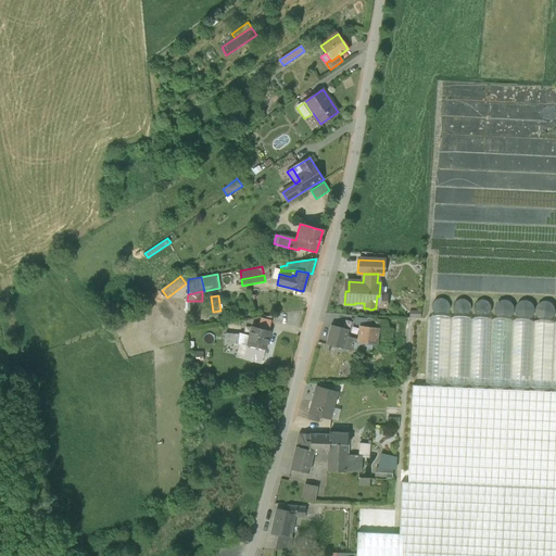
[(386,297),(379,297),(377,295),(376,306),(386,306),(386,297)]
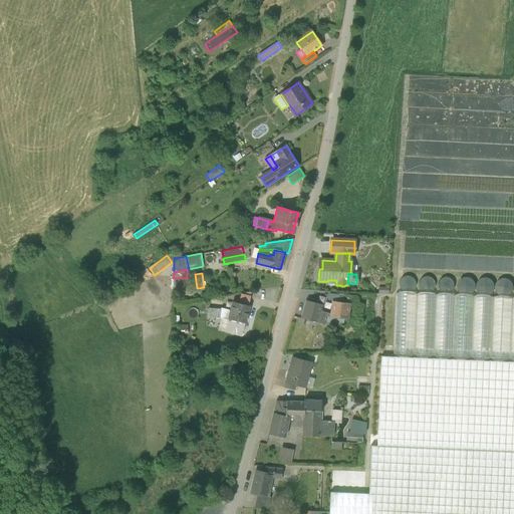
[(452,278),(439,278),(439,287),(452,287),(452,278)]
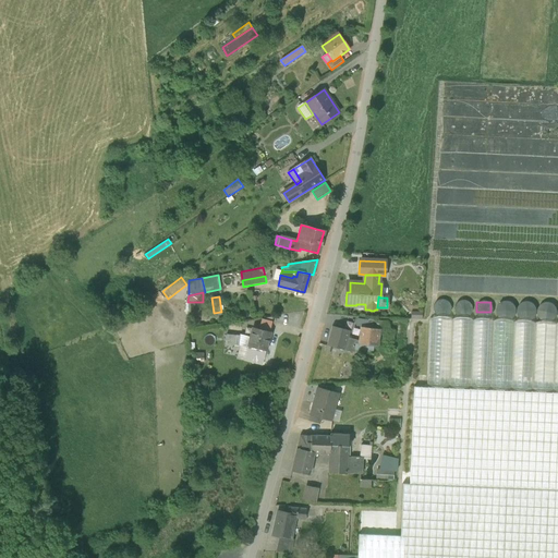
[(258,330),(269,332),(271,322),(261,319),(258,330)]
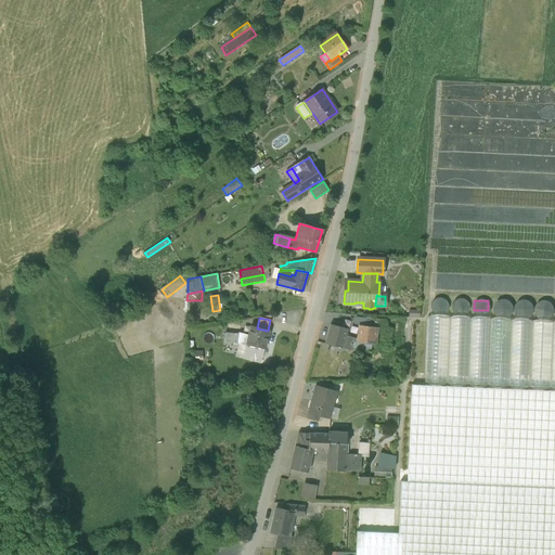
[(359,325),(366,326),(368,319),(356,318),(355,325),(359,325)]
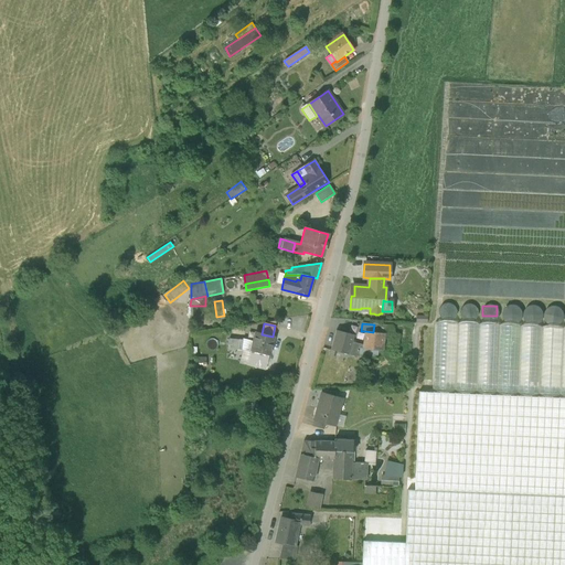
[(433,390),(564,394),(564,328),(436,323),(433,390)]
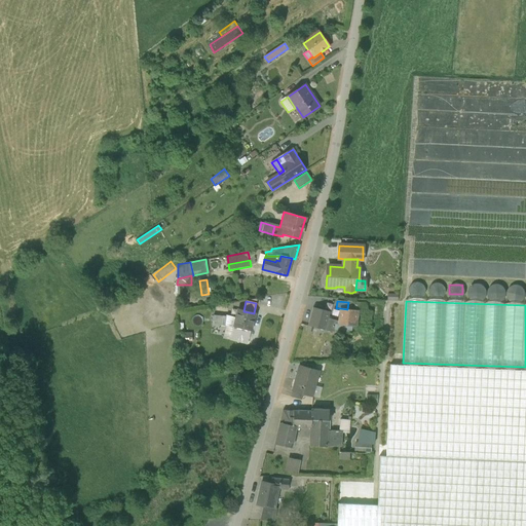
[(361,311),(365,311),(366,304),(348,302),(347,309),(359,310),(361,311)]
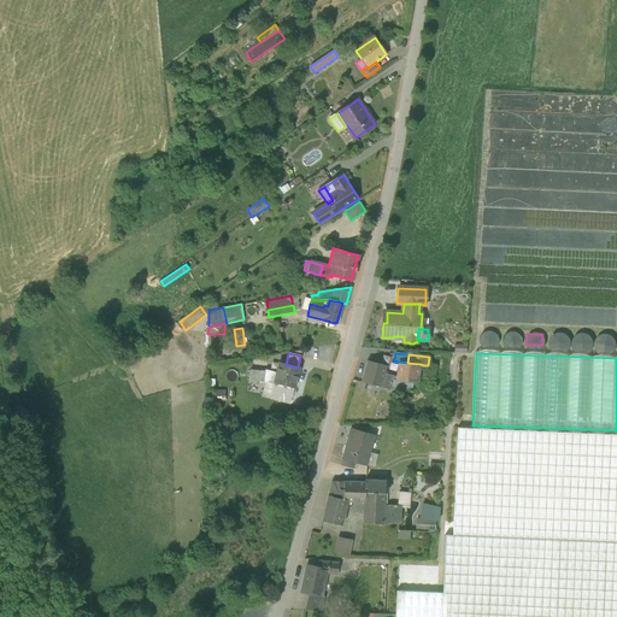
[(362,382),(381,387),(385,374),(387,366),(368,360),(362,382)]
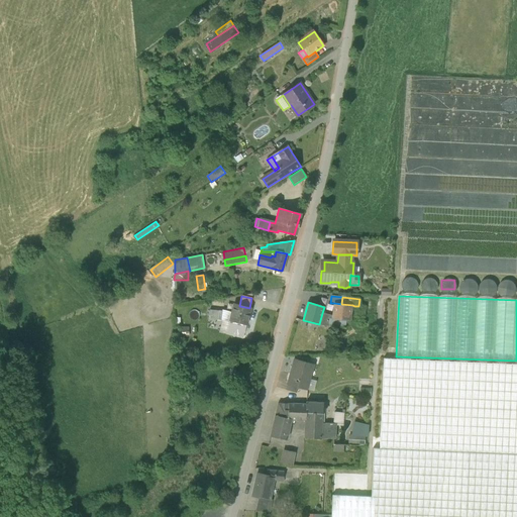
[(332,319),(350,321),(352,305),(341,304),(334,303),(332,316),(332,319)]
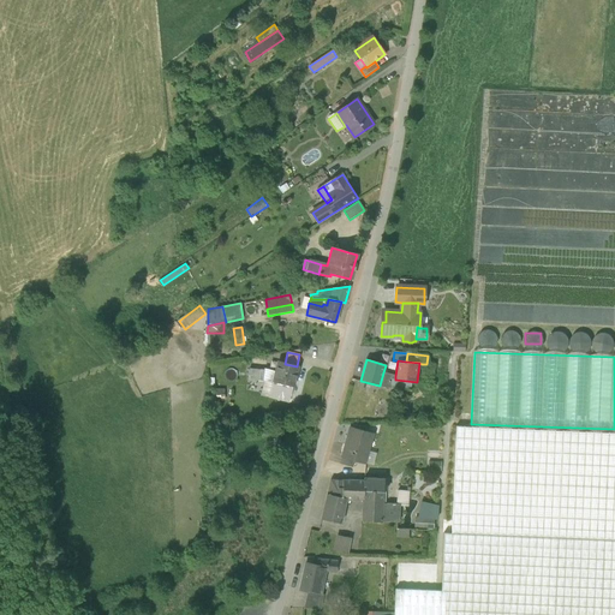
[(269,400),(288,404),(292,387),(297,366),(285,364),(278,363),(275,372),(273,382),(273,383),(269,398),(269,400)]
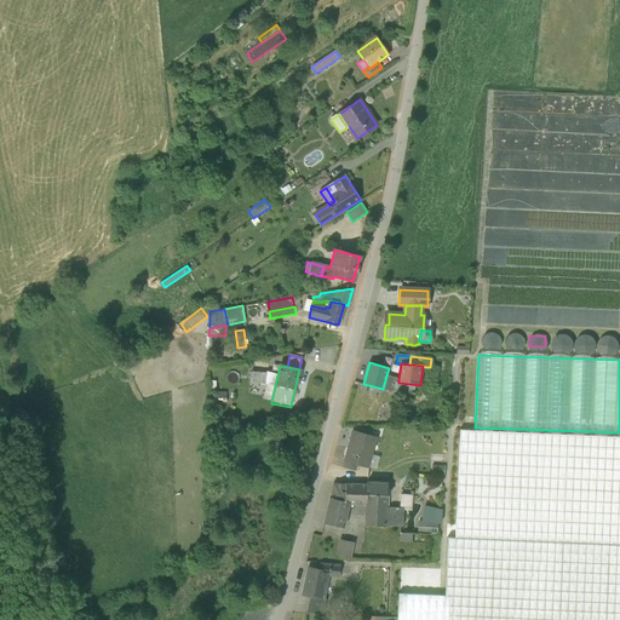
[(277,375),(267,374),(252,372),(251,382),(265,384),(275,385),(277,375)]
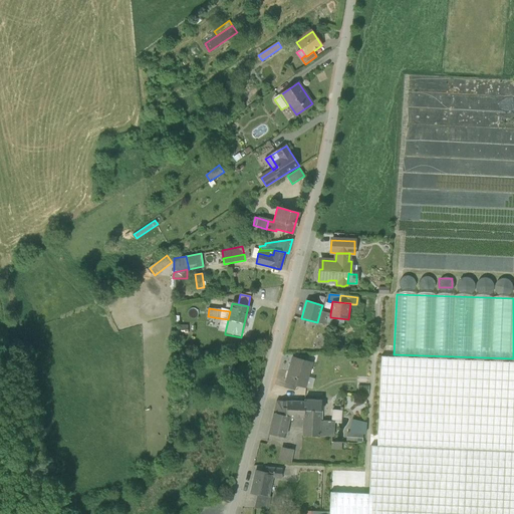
[(317,322),(328,325),(330,317),(330,314),(320,311),(317,322)]
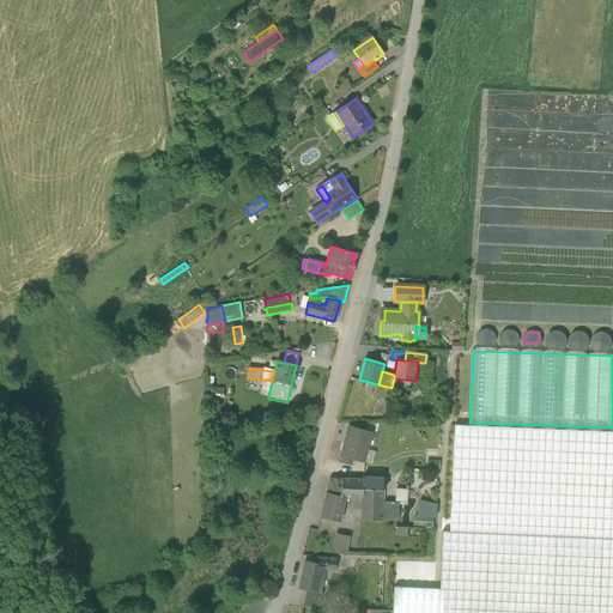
[(272,382),(272,381),(262,380),(260,394),(268,396),(272,382)]
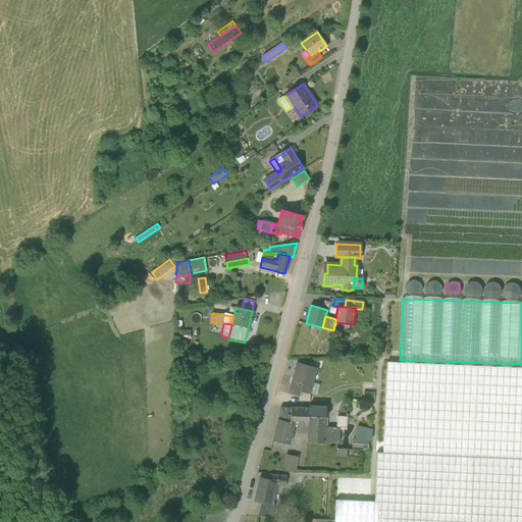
[(521,367),(386,362),(383,453),(521,459),(521,367)]
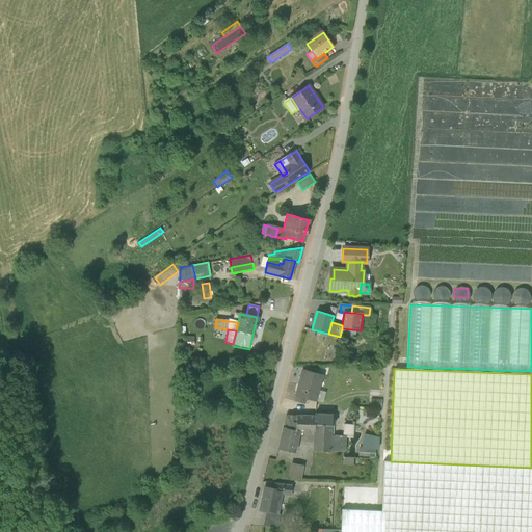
[(307,399),(316,401),(319,390),(316,390),(320,375),(302,370),(295,396),(307,399)]
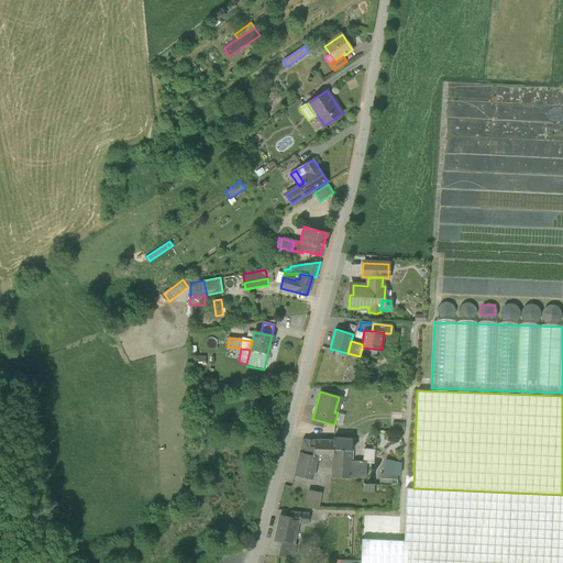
[(344,415),(338,412),(334,424),(341,427),(344,415)]
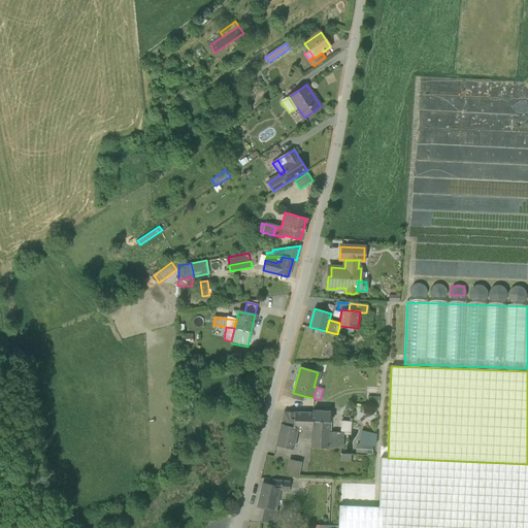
[(292,398),(303,401),(304,396),(293,393),(292,398)]
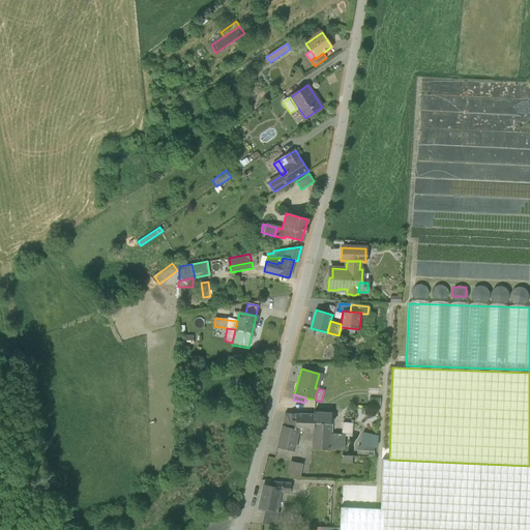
[(380,408),(380,399),(370,398),(369,408),(380,408)]
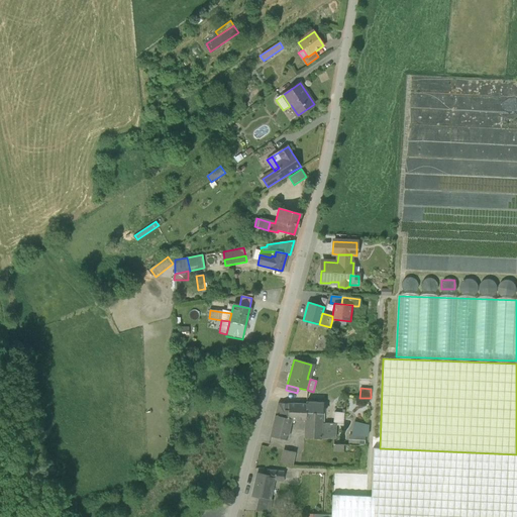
[(333,424),(322,424),(322,413),(323,403),(306,402),(306,405),(307,405),(306,421),(305,421),(304,438),(321,439),(335,439),(336,426),(336,424),(333,424)]
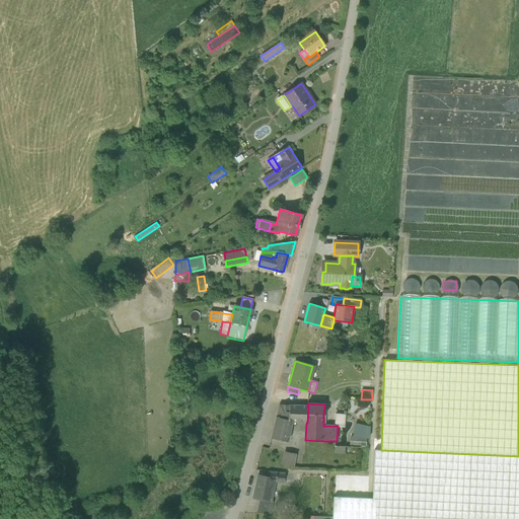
[(272,438),(288,442),(292,422),(306,423),(307,423),(308,406),(307,406),(279,405),(277,418),(272,438)]
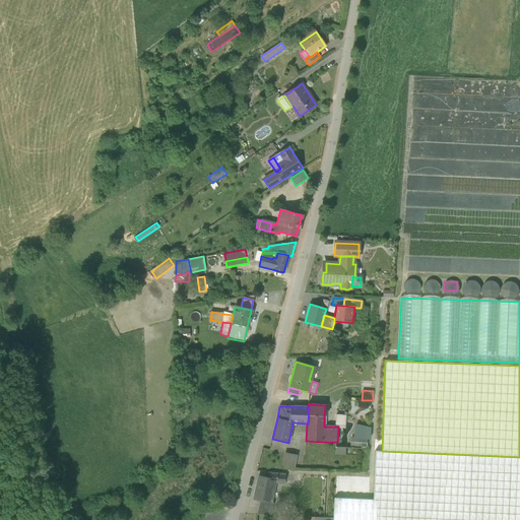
[(335,414),(335,427),(338,427),(338,429),(345,429),(346,414),(335,414)]
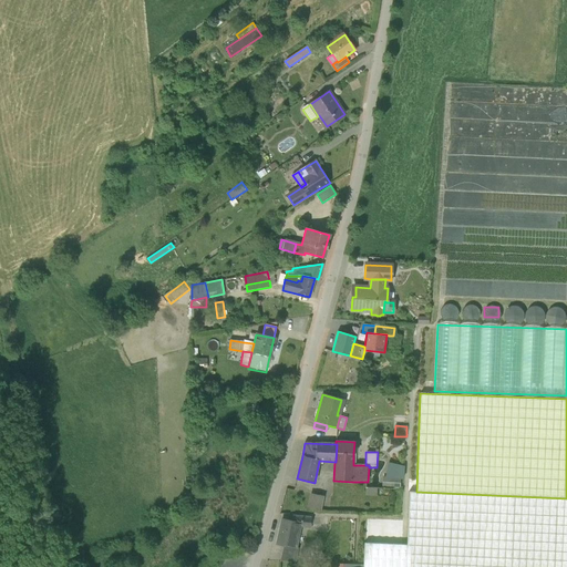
[(403,480),(404,466),(389,463),(384,478),(400,480),(403,480)]
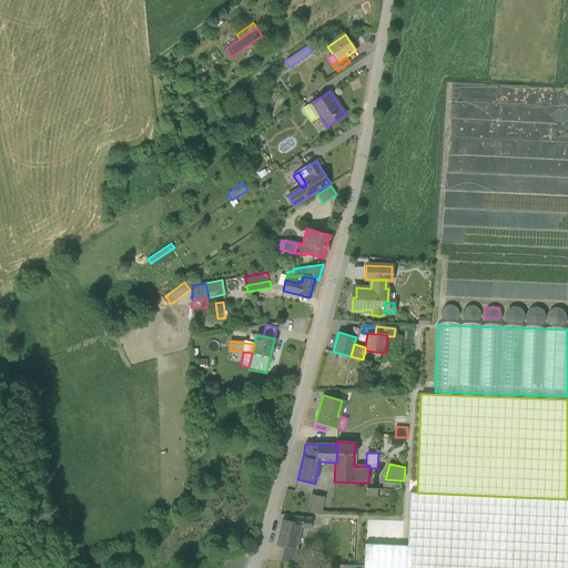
[(401,488),(401,480),(385,479),(383,478),(383,488),(401,488)]
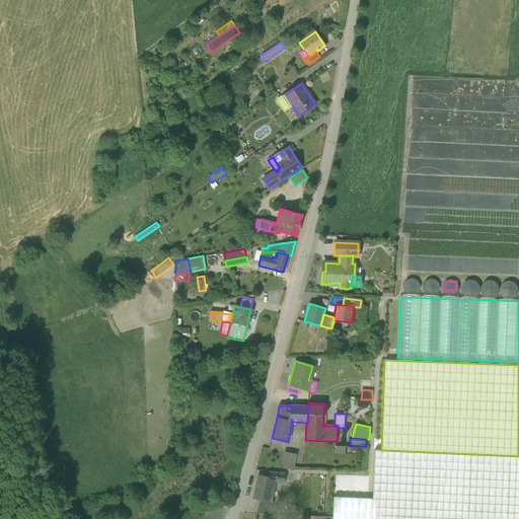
[(518,518),(518,456),(381,450),(374,450),(372,499),(334,497),(332,516),(331,518),(518,518)]
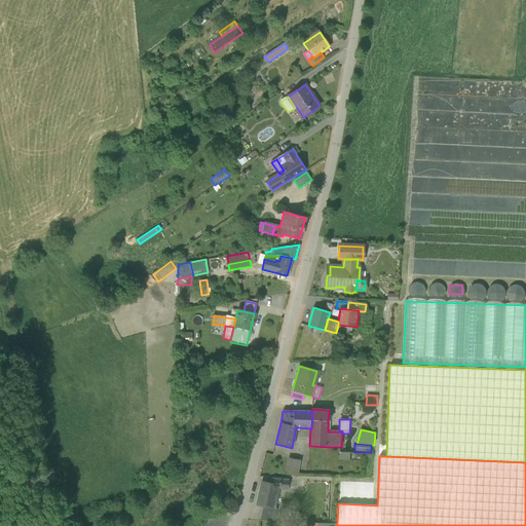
[(287,471),(295,473),(297,461),(289,459),(287,471)]
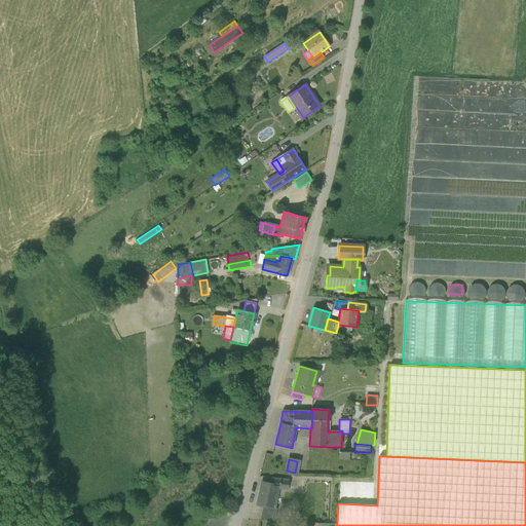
[(263,506),(274,509),(278,488),(288,489),(289,481),(272,479),(271,484),(262,482),(257,505),(263,506)]
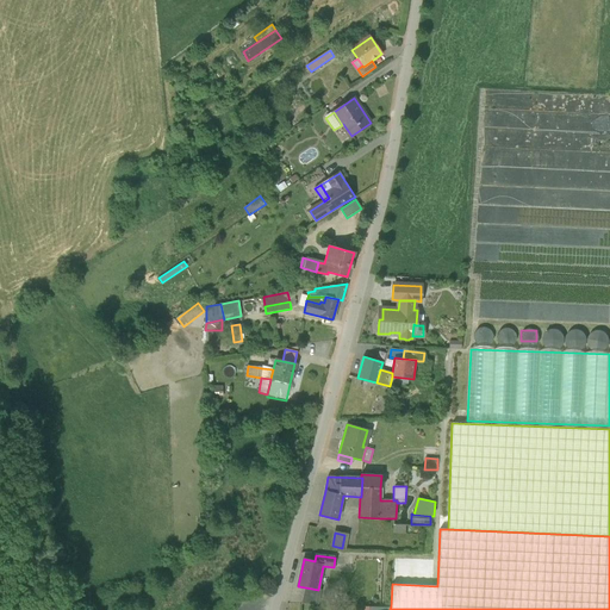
[(302,604),(318,604),(322,590),(318,590),(305,587),(302,604)]
